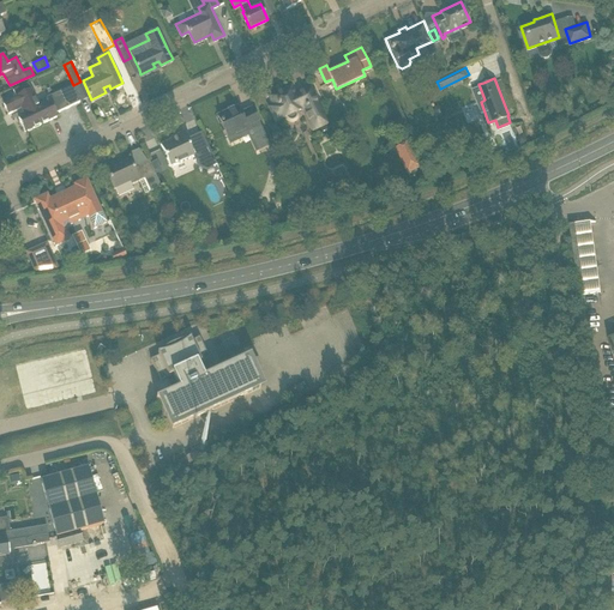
[(80,100),(72,83),(47,95),(49,101),(38,106),(26,82),(17,85),(20,92),(16,95),(16,94),(2,100),(7,110),(19,103),(24,113),(18,116),(24,130),(56,115),(55,112),(80,100)]
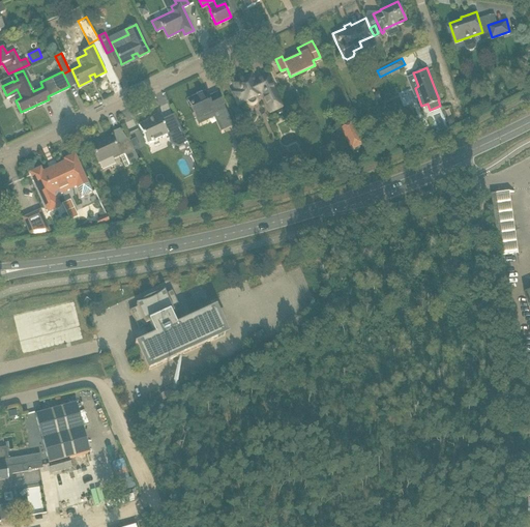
[(281,105),(275,92),(267,75),(255,81),(251,74),(233,82),(237,89),(233,91),(238,101),(241,100),(242,100),(246,98),(246,99),(247,101),(248,101),(249,103),(252,103),(253,103),(254,101),(255,101),(256,99),(256,98),(256,97),(256,95),(255,94),(260,92),(259,92),(262,91),(270,110),(281,105)]
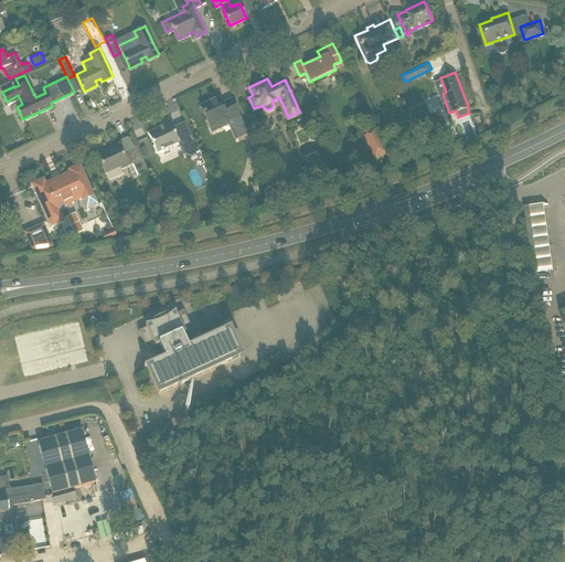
[(242,119),(240,114),(236,107),(232,97),(224,101),(225,102),(221,104),(217,96),(200,104),(209,124),(222,118),(223,122),(232,117),(234,123),(233,124),(238,136),(247,131),(242,119)]
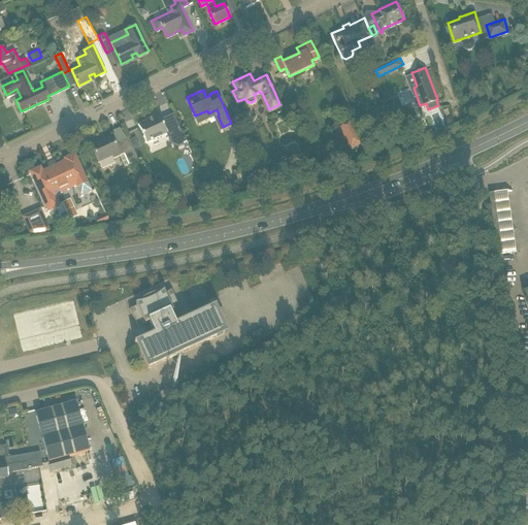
[(178,144),(187,140),(173,111),(160,118),(158,111),(151,115),(152,117),(138,123),(146,141),(166,132),(171,142),(178,144)]
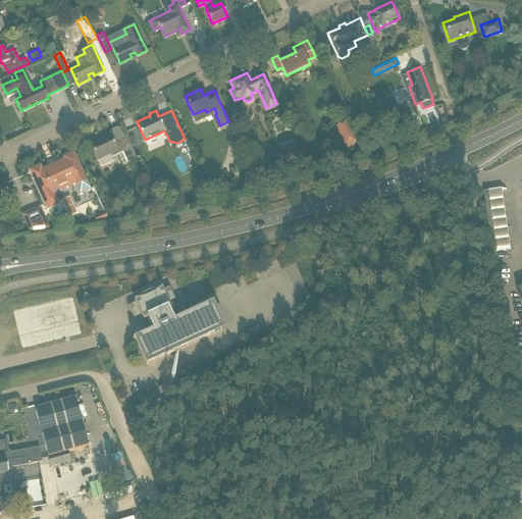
[(349,119),(336,124),(347,147),(359,141),(349,119)]
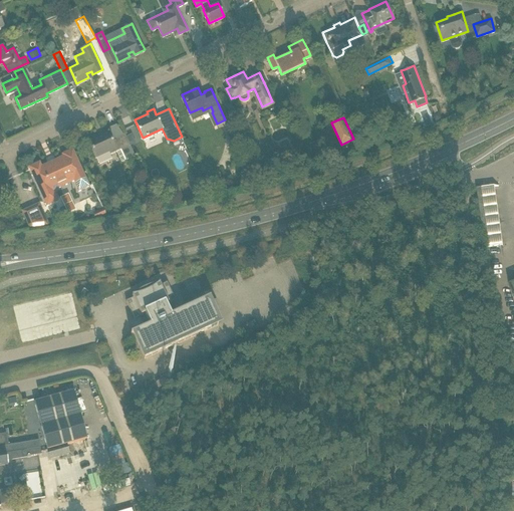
[(125,159),(135,155),(124,133),(111,138),(107,130),(100,133),(101,135),(88,141),(98,163),(111,157),(109,153),(120,148),(125,159)]
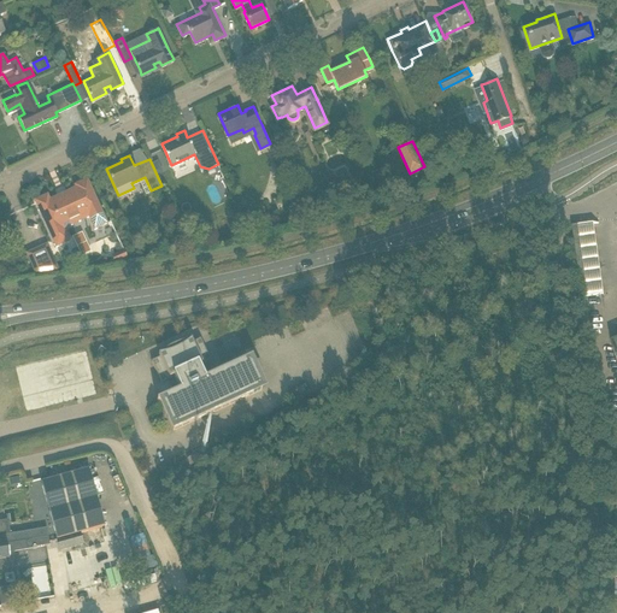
[(280,155),(274,158),(277,168),(285,164),(280,155)]
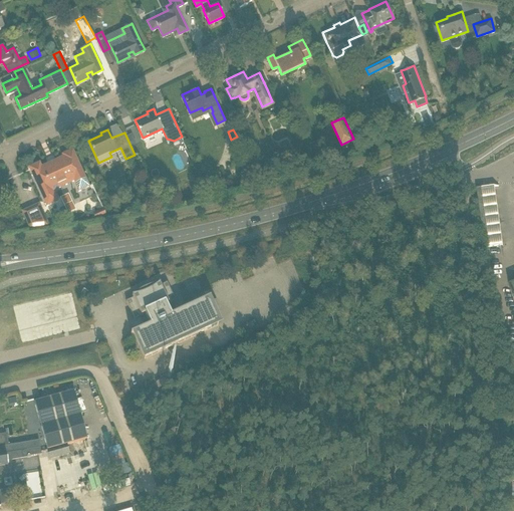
[(88,185),(76,158),(72,149),(62,154),(64,158),(42,168),(39,161),(29,166),(46,204),(56,200),(57,199),(50,186),(72,176),(78,189),(88,185)]
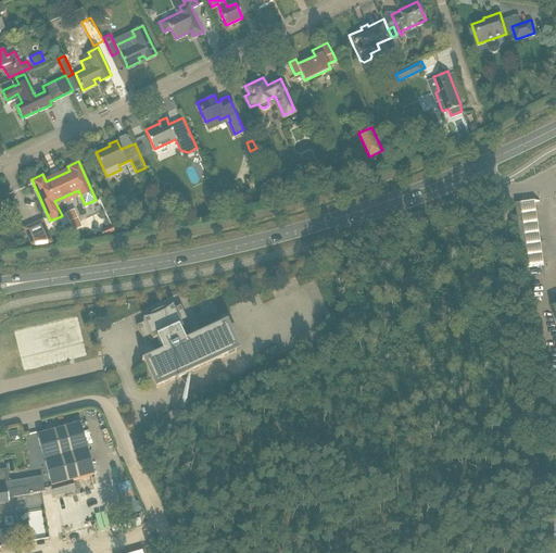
[(535,197),(517,199),(526,264),(544,262),(535,197)]
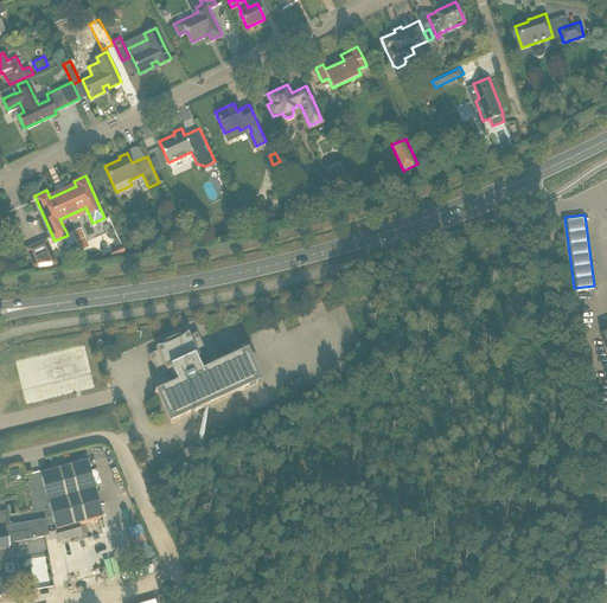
[(45,239),(26,248),(34,267),(57,264),(45,239)]
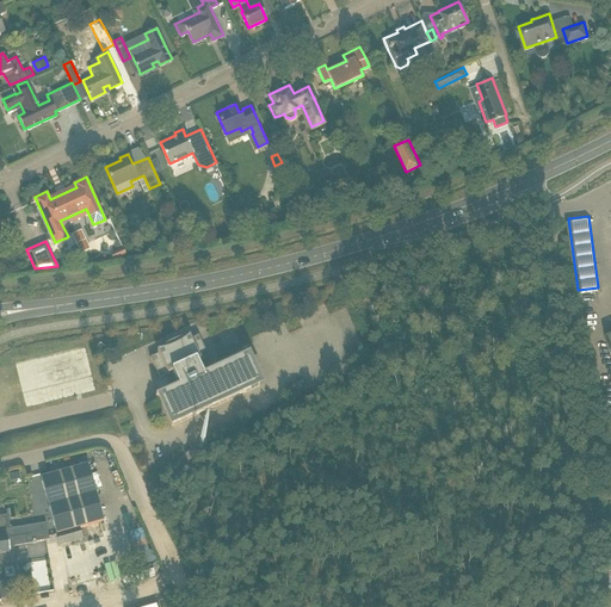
[(196,360),(208,354),(198,334),(190,338),(189,334),(189,335),(183,336),(179,338),(177,339),(171,341),(166,344),(162,346),(160,347),(158,350),(156,350),(158,352),(150,355),(160,377),(172,371),(173,375),(166,378),(170,385),(177,382),(178,385),(155,396),(159,395),(172,423),(259,383),(246,355),(250,353),(248,353),(202,375),(196,360)]
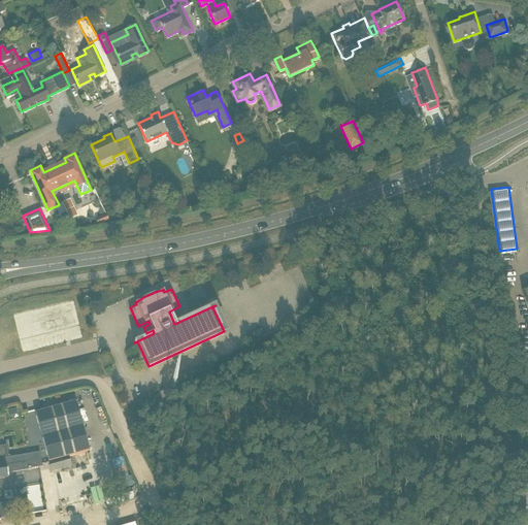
[(160,391),(162,396),(171,392),(169,387),(160,391)]
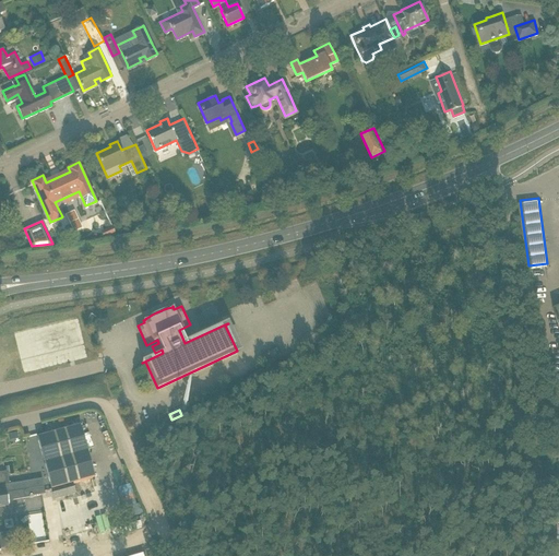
[(48,433),(37,436),(51,487),(72,481),(80,480),(87,477),(95,475),(80,424),(48,433)]
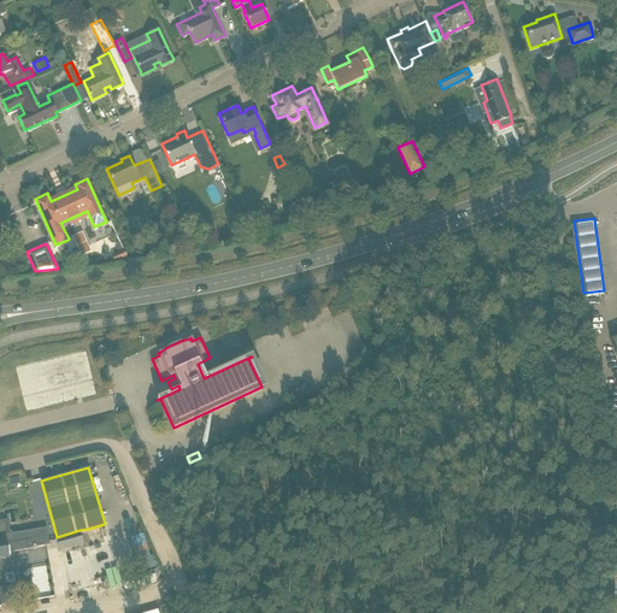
[(0,542),(48,534),(47,525),(9,531),(7,518),(0,518),(0,542)]
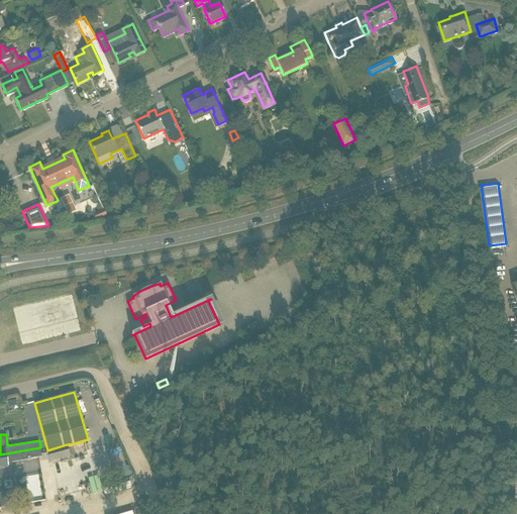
[(67,444),(47,450),(50,459),(60,457),(70,454),(67,444)]
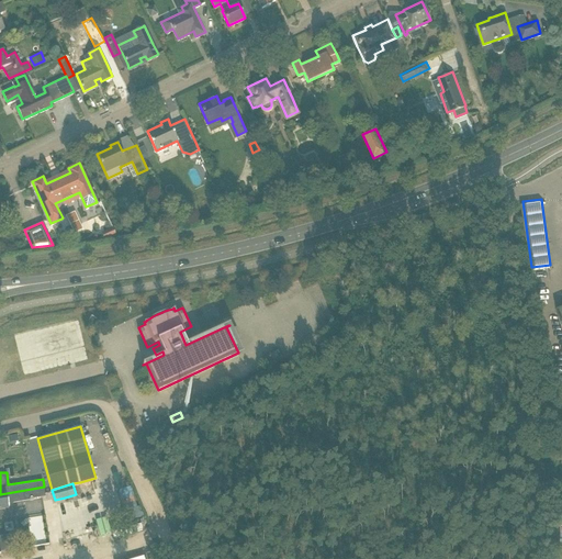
[(0,494),(0,517),(14,515),(11,501),(30,498),(30,499),(33,498),(33,496),(45,494),(45,492),(44,487),(0,494)]
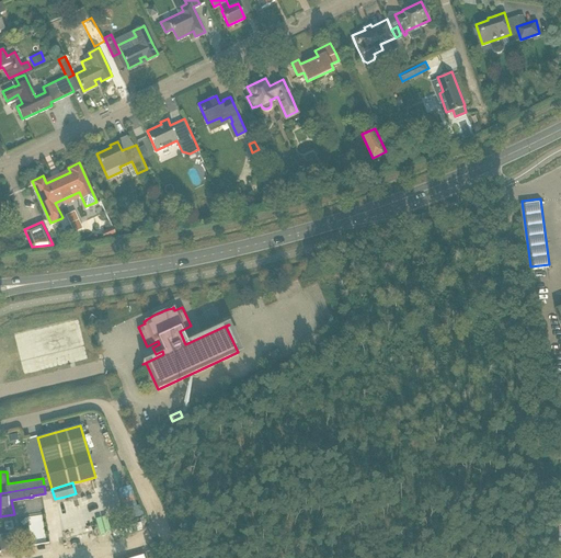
[(24,530),(0,533),(0,543),(1,548),(26,545),(24,530)]
